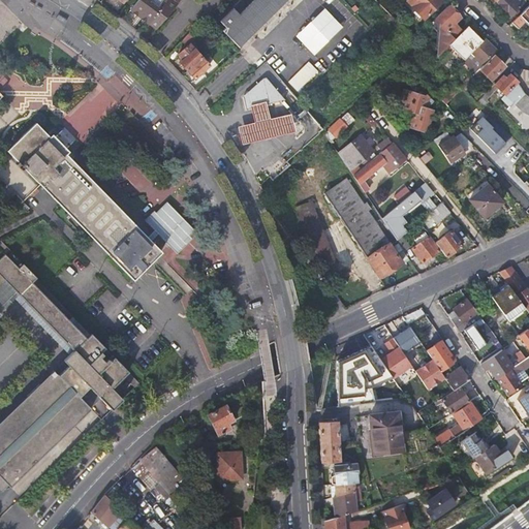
[(137,0),(130,10),(157,29),(180,0),(137,0)]
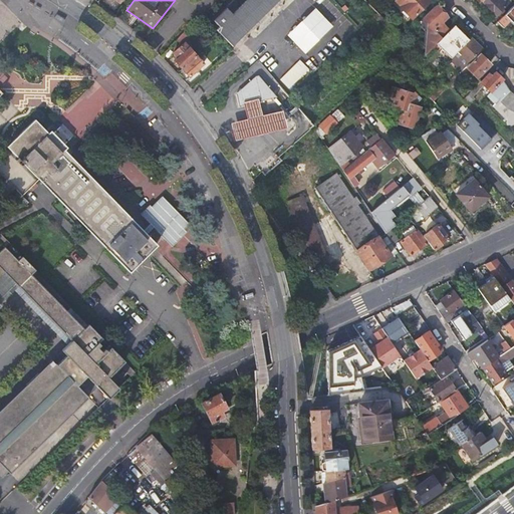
[(232,0),(213,19),(219,26),(216,29),(232,45),(251,26),(252,27),(279,0),(232,0)]
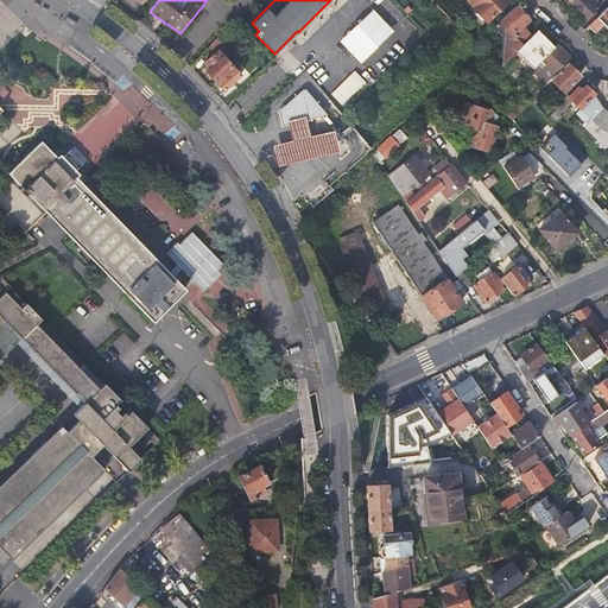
[(466,0),(473,7),(472,8),(487,23),(508,1),(507,0),(466,0)]
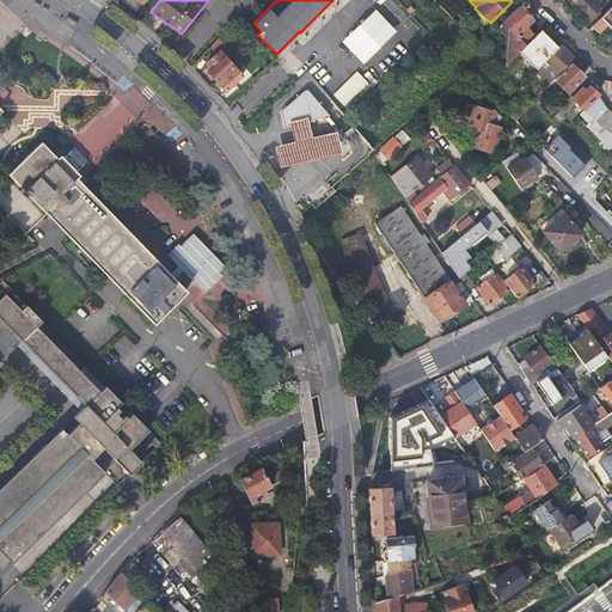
[(575,0),(574,1),(589,18),(605,2),(603,0),(575,0)]
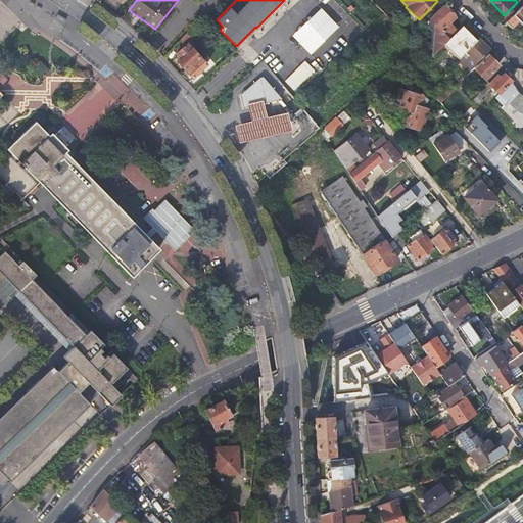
[(455,17),(443,5),(430,18),(448,37),(456,30),(448,22),(455,17)]
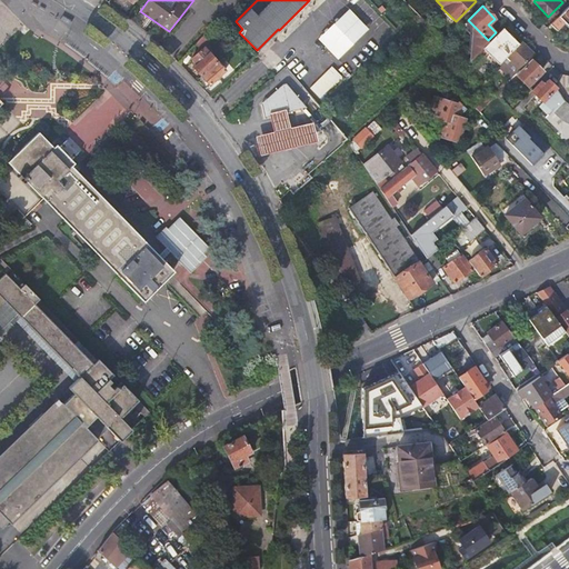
[(568,7),(568,6),(550,23),(557,30),(565,23),(568,27),(568,7)]
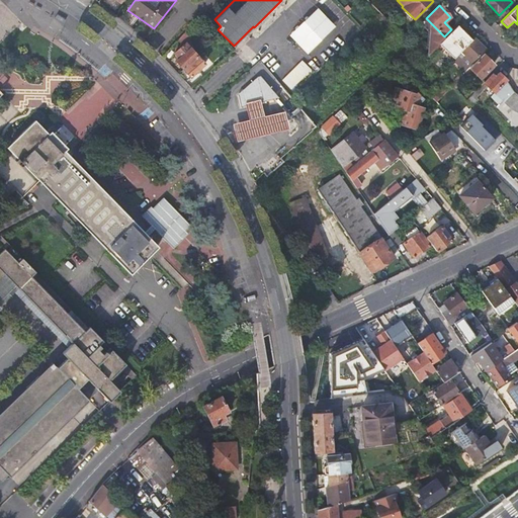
[(320,6),(290,33),(309,53),(337,25),(320,6)]
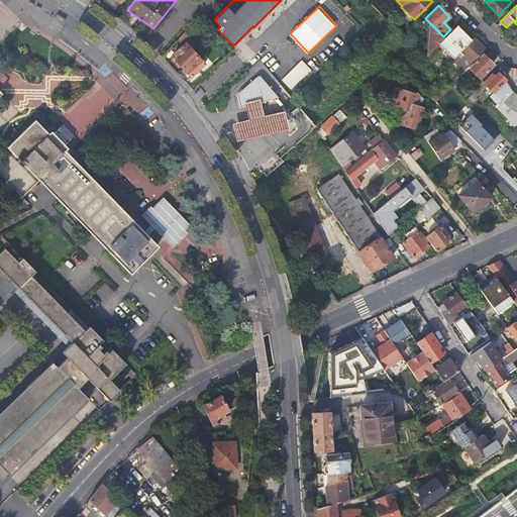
[(199,25),(195,21),(178,40),(182,44),(199,25)]
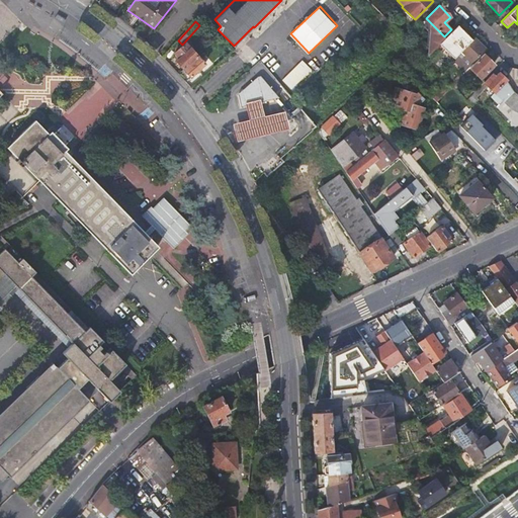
[(457,25),(436,46),(450,61),(460,51),(471,39),(457,25)]
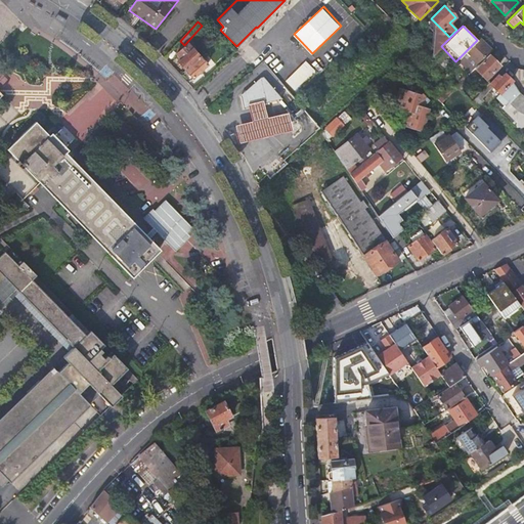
[(479,38),(477,40),(466,51),(477,62),(490,49),(479,38)]
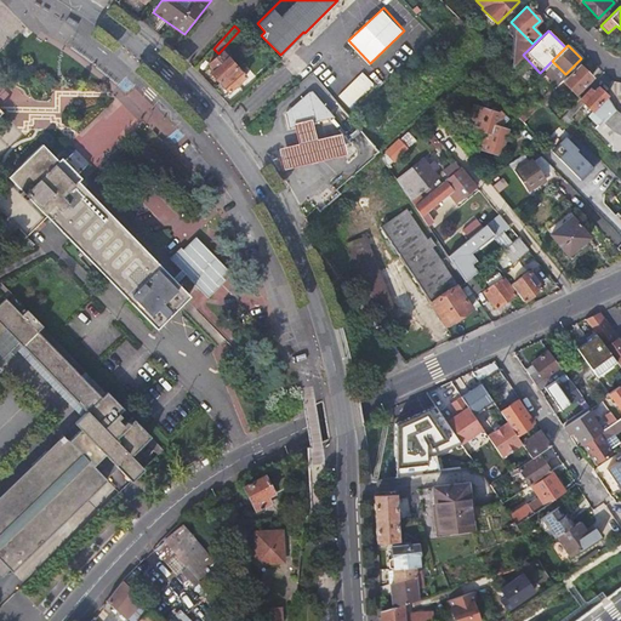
[(238,68),(223,51),(211,63),(215,69),(212,73),(221,83),(238,68)]
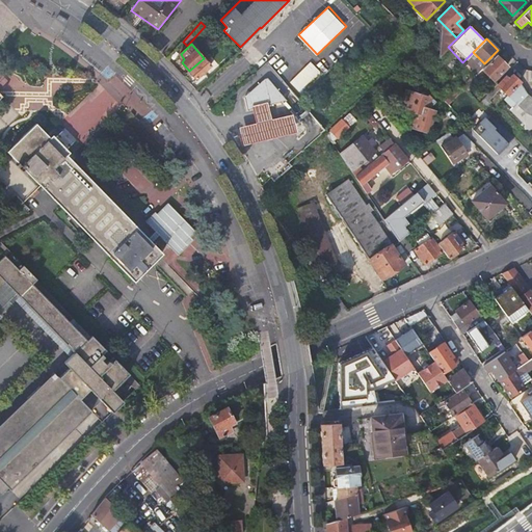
[(214,49),(204,58),(189,71),(196,79),(211,65),(207,61),(217,53),(214,49)]
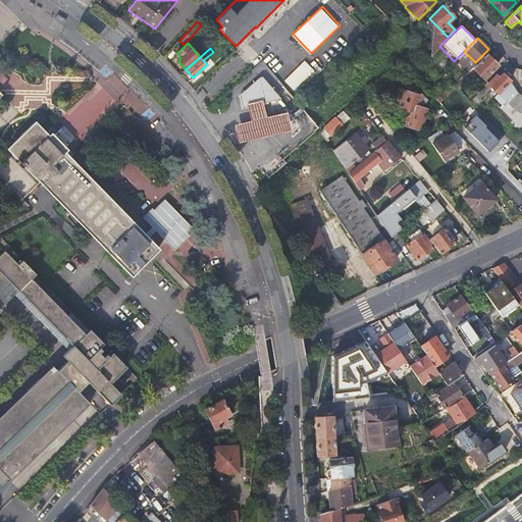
[(486,54),(473,67),(483,79),(496,66),(496,63),(486,54)]
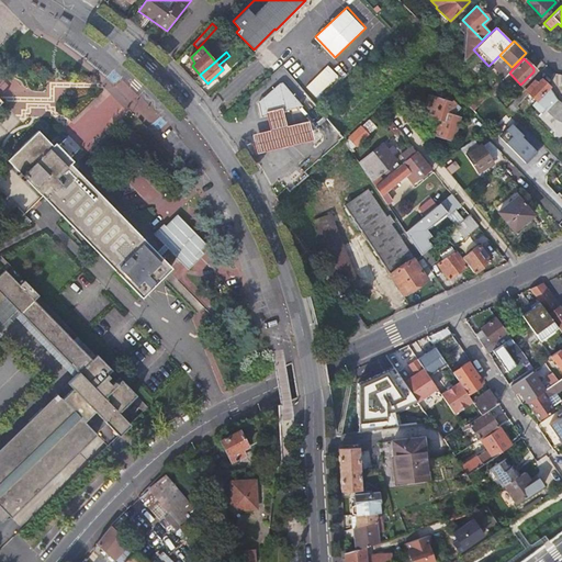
[(307,85),(317,96),(340,75),(330,64),(307,85)]
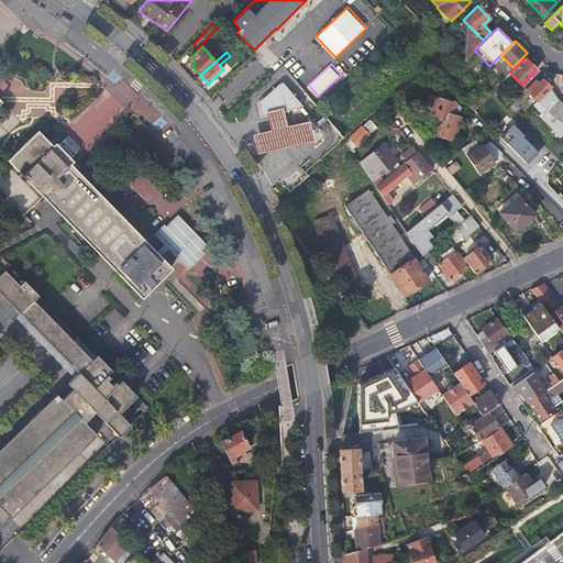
[(510,73),(505,67),(497,74),(503,80),(510,73)]
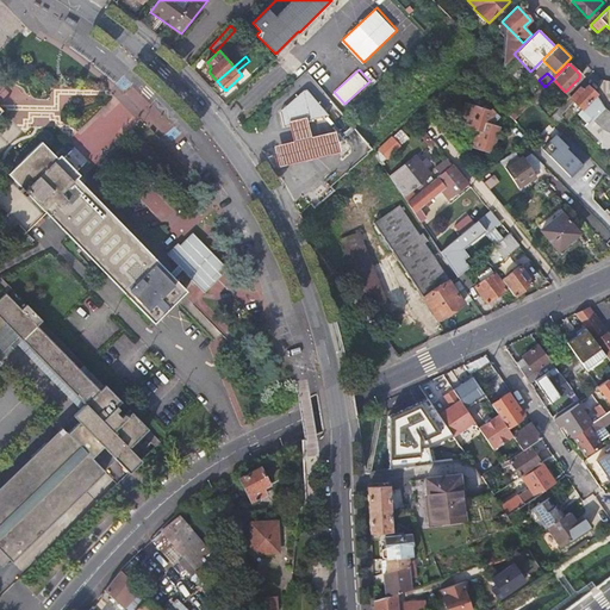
[(531,80),(527,75),(520,82),(524,87),(531,80)]
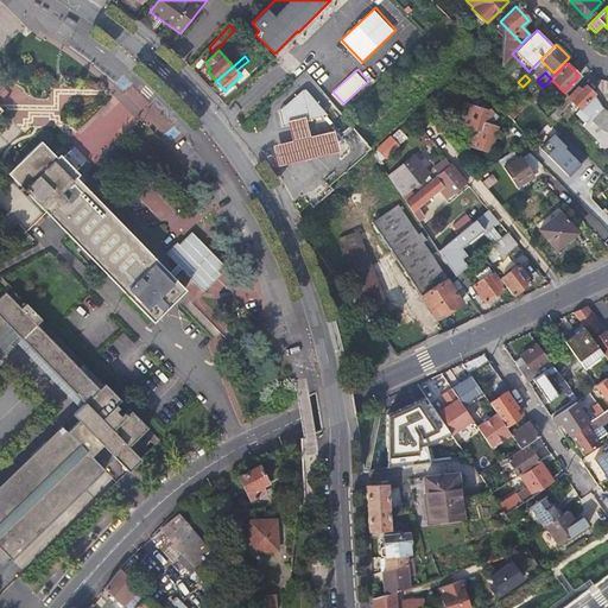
[(567,95),(565,97),(561,102),(546,116),(552,122),(558,116),(556,114),(571,100),(580,107),(593,94),(584,84),(580,89),(577,87),(568,96),(567,95)]
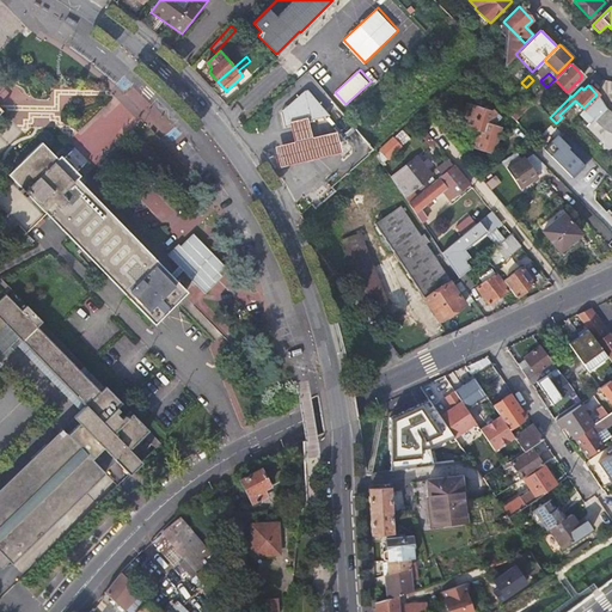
[(328,117),(307,92),(304,93),(280,112),(283,128),(288,127),(299,124),(306,123),(328,118),(328,117)]
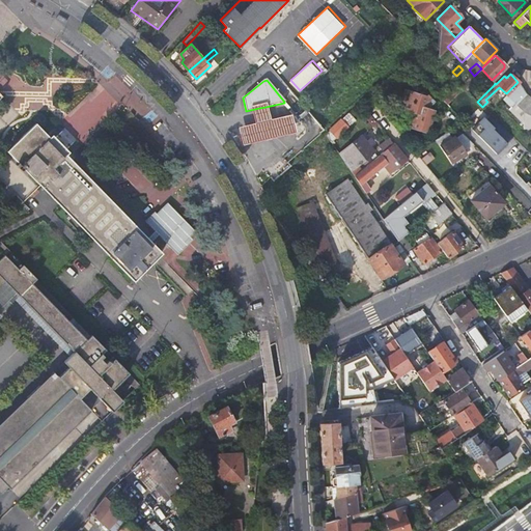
[(530,98),(518,84),(507,94),(526,113),(530,108),(530,107),(530,98)]
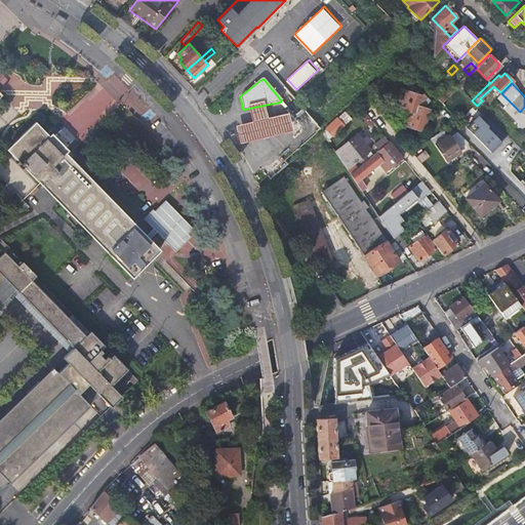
[(428,104),(431,101),(423,93),(422,95),(402,88),(396,107),(411,112),(406,126),(422,131),(430,108),(425,107),(426,103),(428,104)]
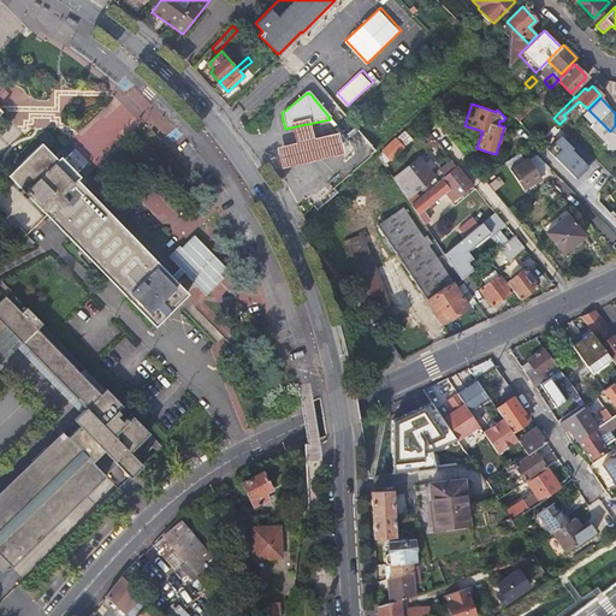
[(301,125),(290,128),(291,129),(295,144),(276,148),(280,170),(342,154),(337,135),(313,140),(308,124),(301,125)]
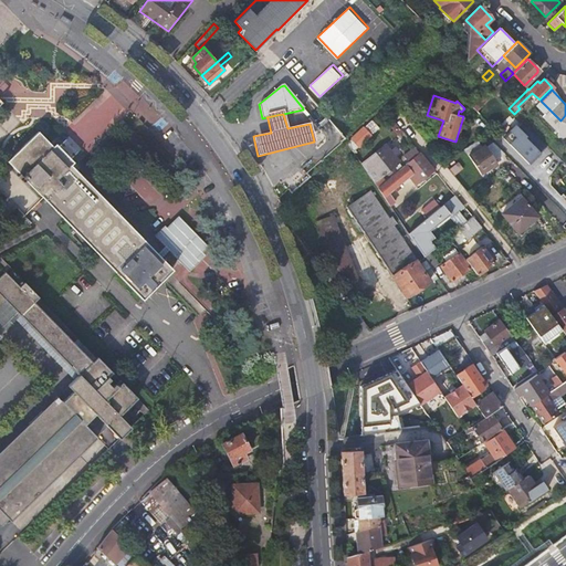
[(517,136),(510,143),(530,164),(548,146),(523,118),(511,129),(517,136)]
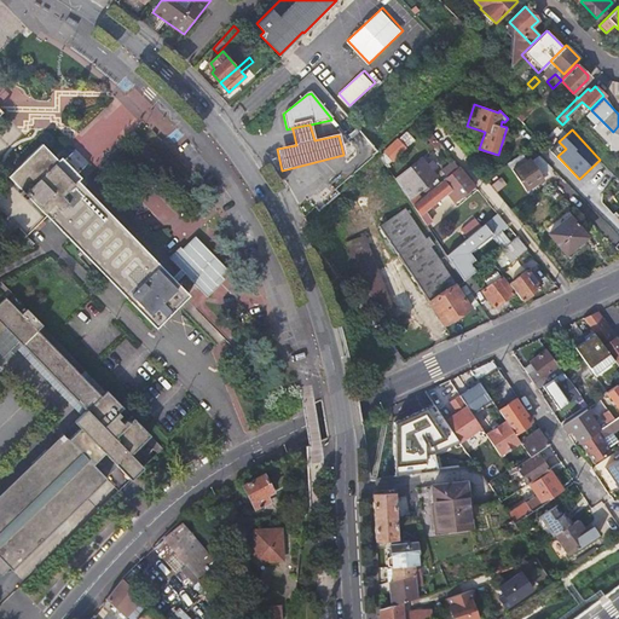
[(400,136),(385,150),(394,160),(410,146),(400,136)]
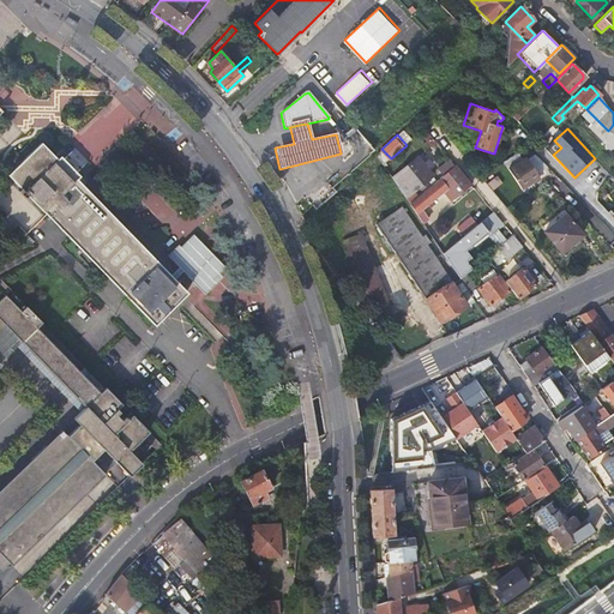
[(67,169),(42,144),(10,175),(30,197),(47,214),(109,278),(155,325),(175,306),(188,294),(178,283),(173,277),(92,196),(67,169)]
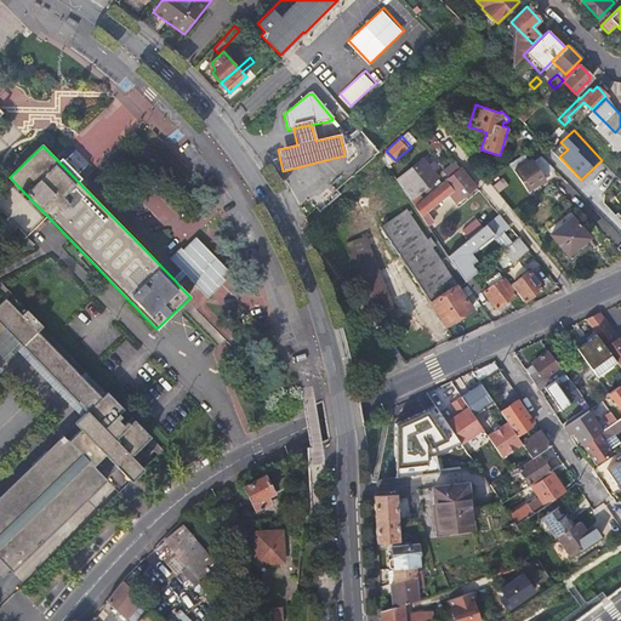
[(530,158),(512,170),(528,191),(546,180),(543,176),(553,169),(540,154),(531,160),(530,158)]
